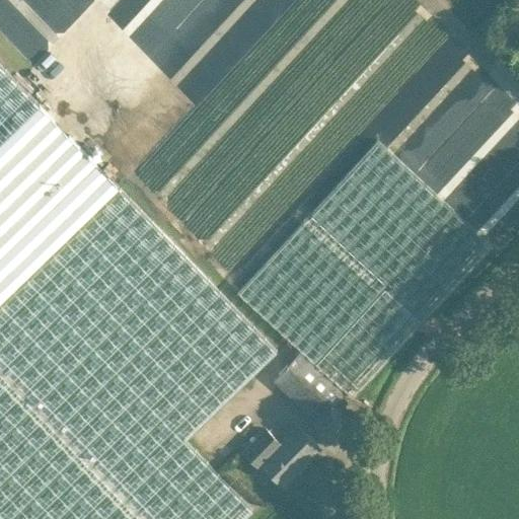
[(22,0),(54,33),(71,0),(101,0),(102,0),(101,0),(22,0)]
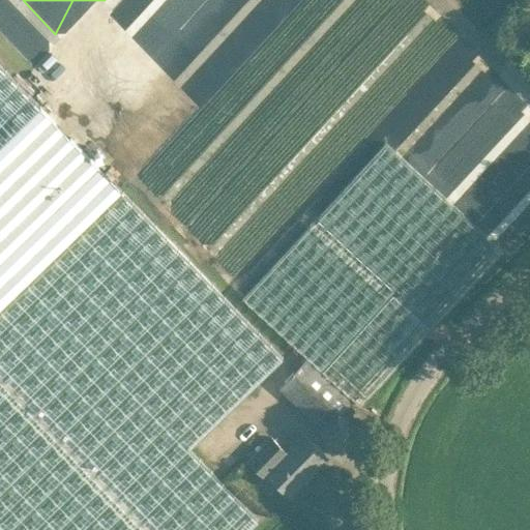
[(494,166),(519,144),(529,150),(529,105),(501,72),(482,62),(459,107),(450,113),(444,124),(452,129),(461,122),(468,126),(479,117),(505,130),(510,137),(494,166)]
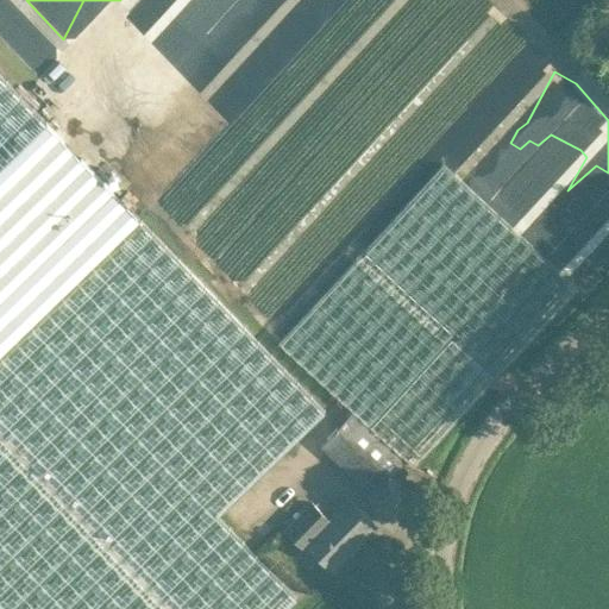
[(0,608),(282,608),(296,596),(218,514),(325,409),(321,406),(140,219),(113,190),(0,74),(0,608)]
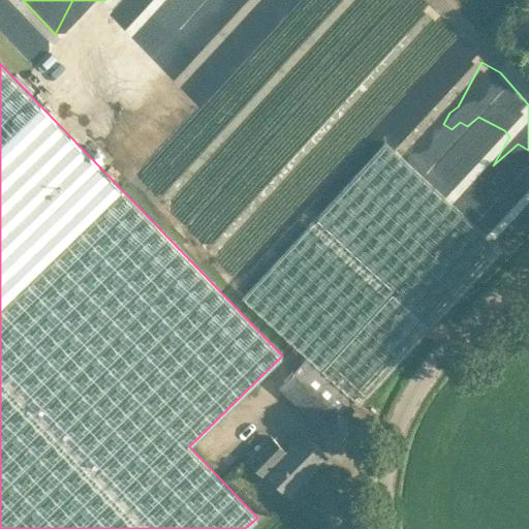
[(439,135),(409,136),(411,163),(423,162),(424,177),(447,176),(446,158),(440,159),(439,135)]
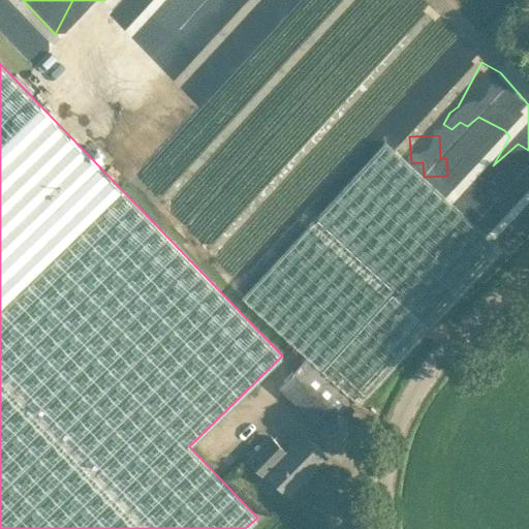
[(385,142),(242,298),(289,341),(307,358),(280,386),(298,403),(325,429),(352,399),(359,404),(501,248),(487,235),(385,142)]
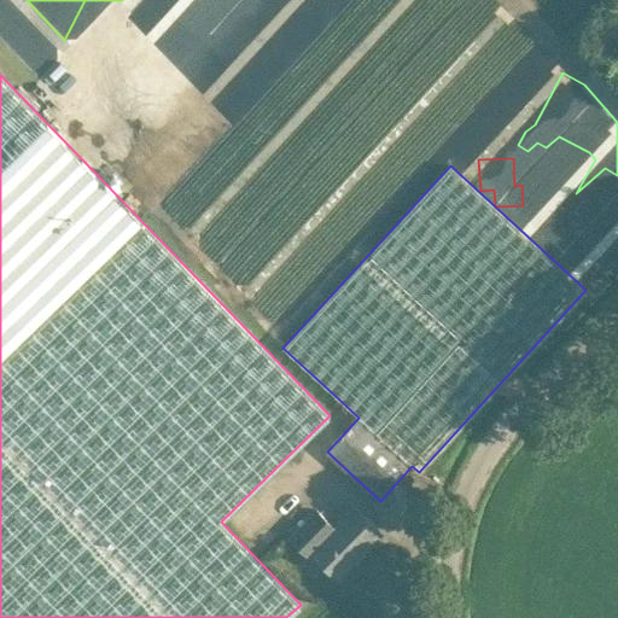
[(318,511),(291,537),(309,555),(312,552),(337,577),(382,532),(365,516),(355,506),(334,528),(318,511)]
